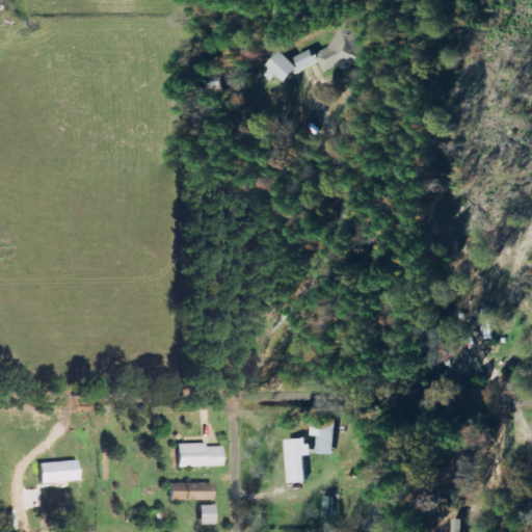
[(364,49),(354,30),(333,25),(326,47),(311,54),(309,49),(292,57),(298,71),(317,61),(320,68),(327,70),(342,62),(360,67),(364,49)]
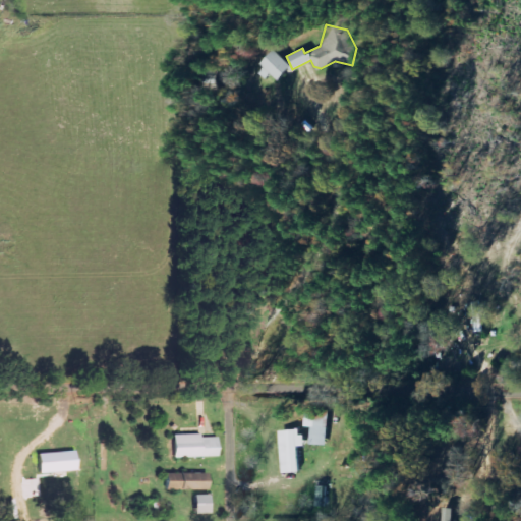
[(255,70),(265,78),(270,72),(278,79),(290,65),(273,50),(255,70)]
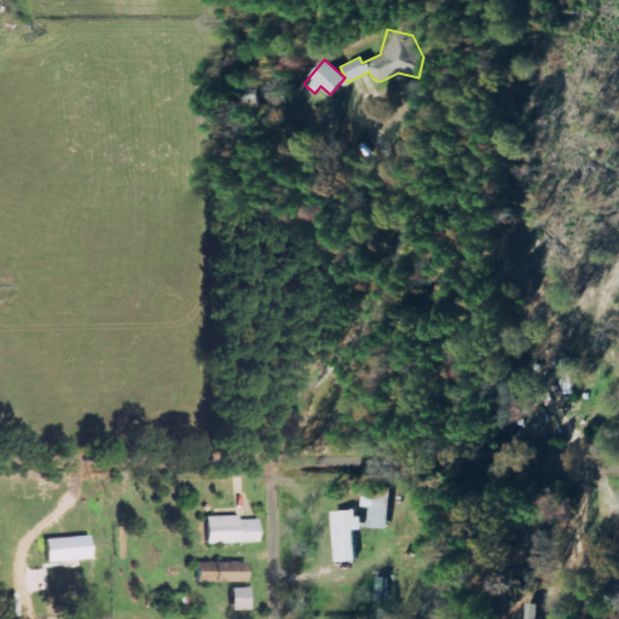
[(556,359),(561,394),(572,393),(568,358),(556,359)]
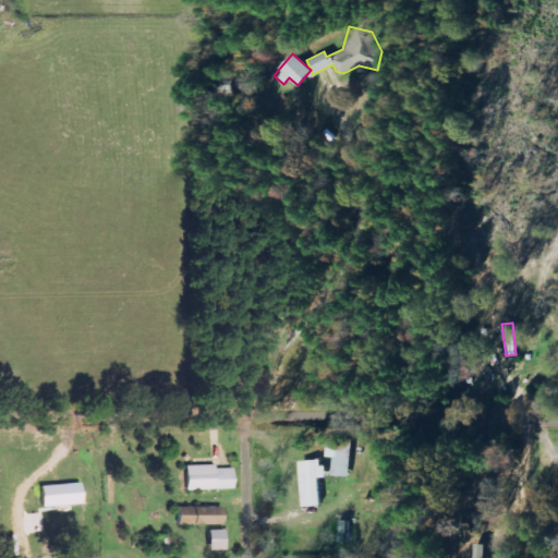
[(326,457),(331,457),(332,475),(349,475),(349,445),(326,445),(326,457)]
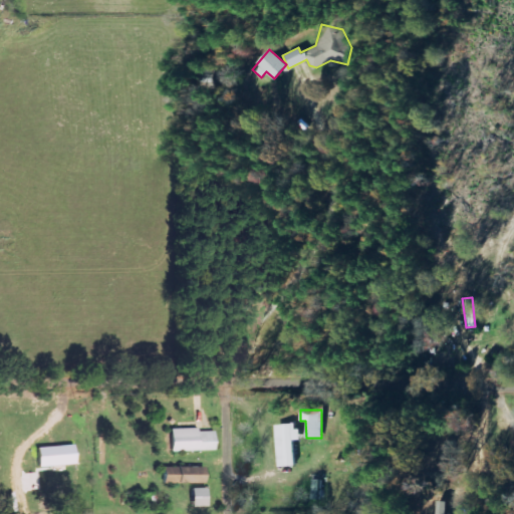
[(294,440),(298,440),(297,424),(276,424),(278,466),(295,466),(294,440)]
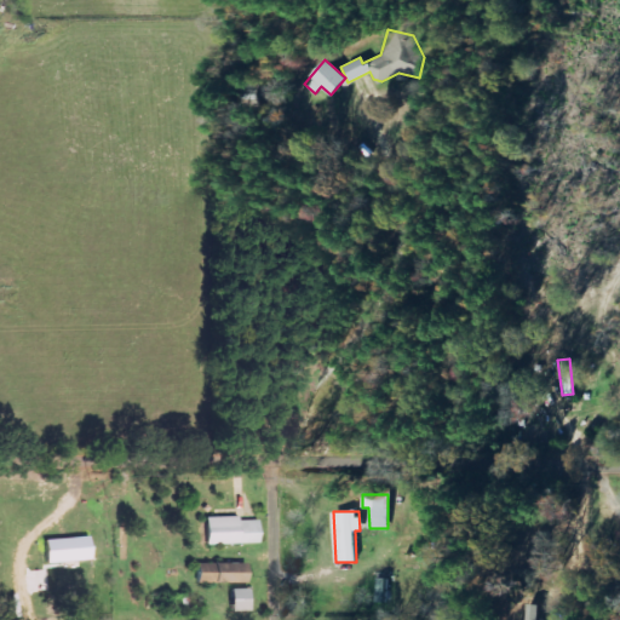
[(206,518),(207,545),(259,544),(258,521),(239,521),(239,517),(206,518)]
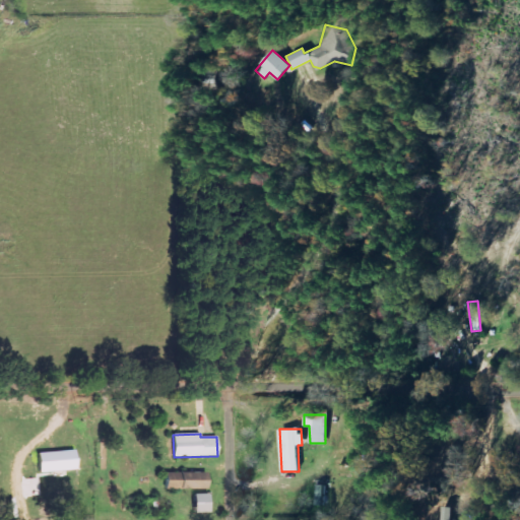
[(37,452),(38,472),(75,470),(74,451),(37,452)]
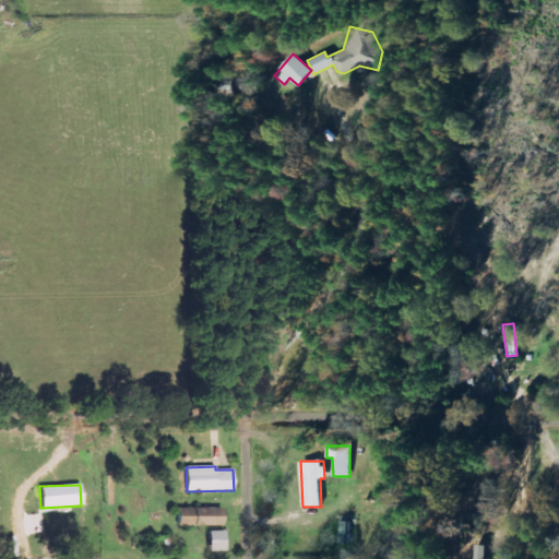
[(222,526),(222,509),(178,508),(177,525),(222,526)]
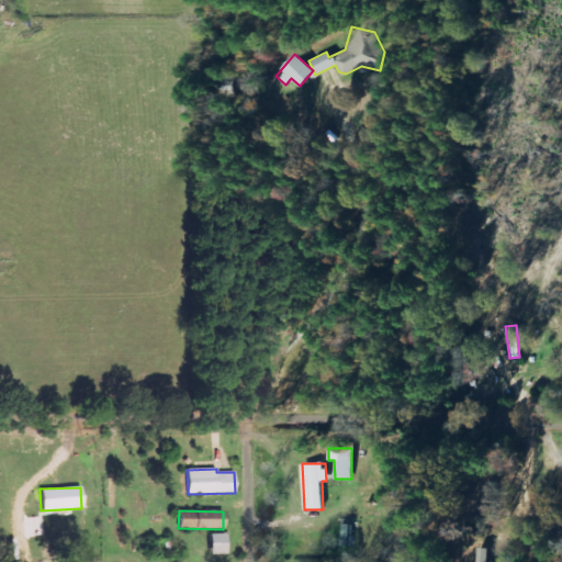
[(352,525),(343,524),(341,546),(351,546),(352,525)]
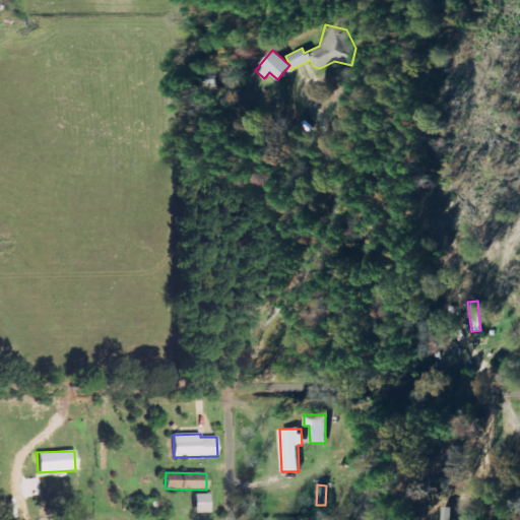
[(193,495),(193,513),(208,513),(207,494),(193,495)]
